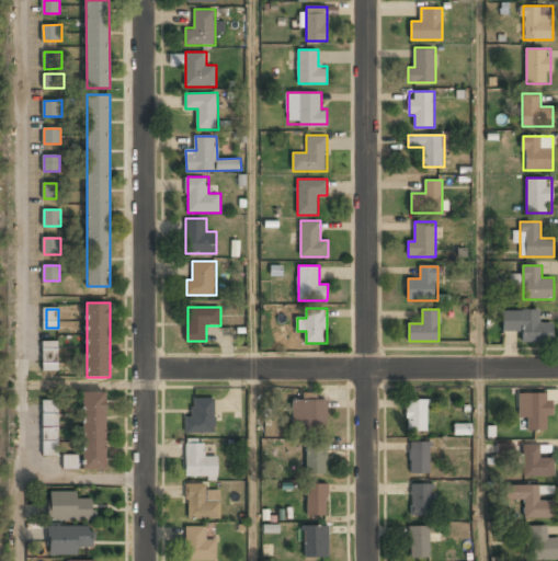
[(541,310),(503,310),(503,332),(522,331),(522,342),(554,341),(554,321),(542,321),(541,310)]
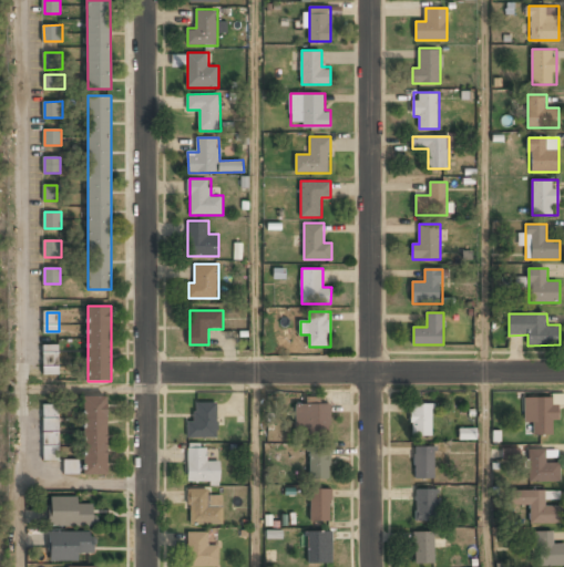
[(58,347),(48,347),(47,368),(58,368),(58,347)]
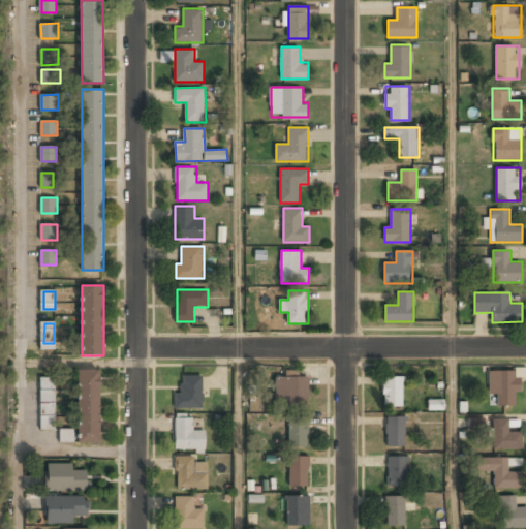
[(101,370),(79,370),(79,443),(101,443),(101,370)]
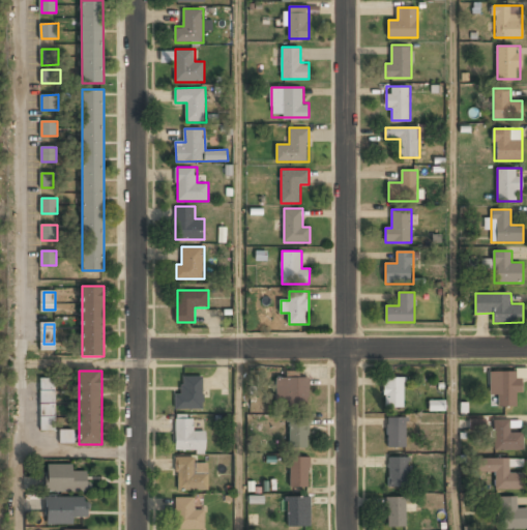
[(491,394),(499,394),(499,407),(522,407),(522,371),(491,371),(491,394)]
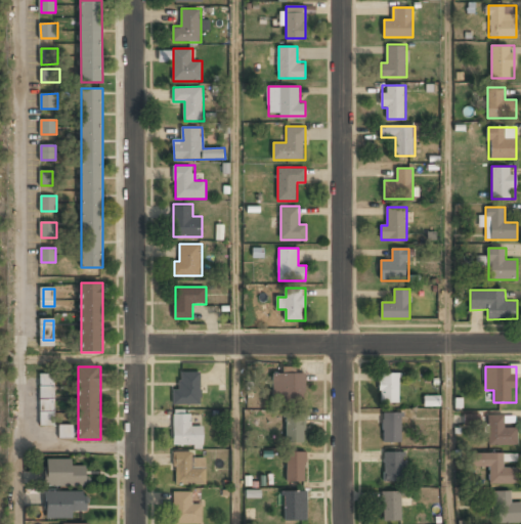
[(181,388),(174,388),(174,404),(202,404),(202,372),(181,372),(181,388)]
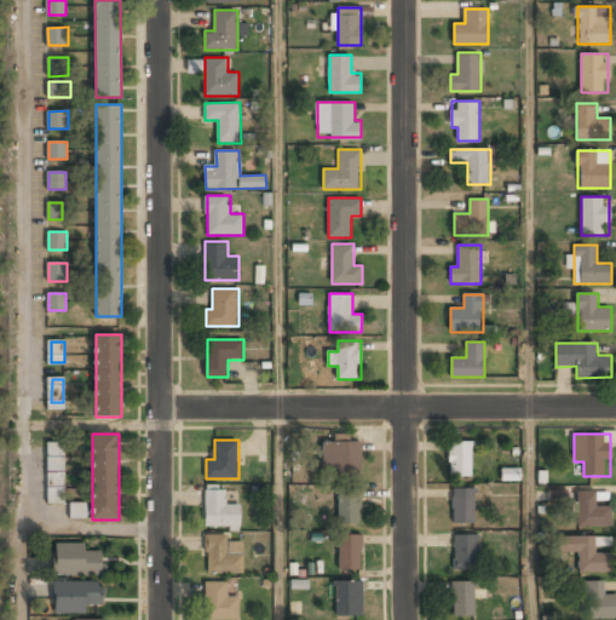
[(324,440),(324,474),(363,474),(363,440),(324,440)]
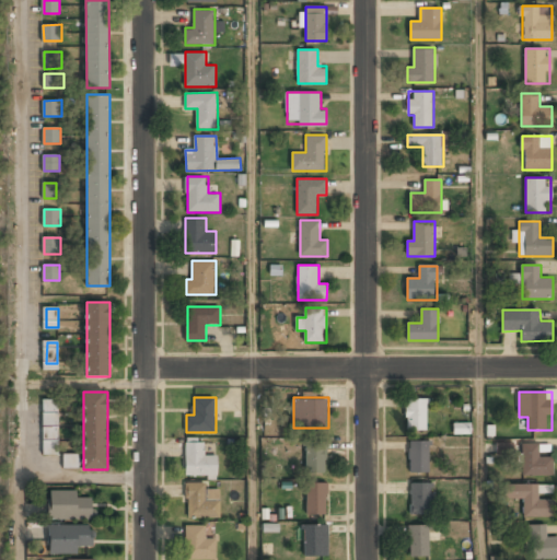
[(428,399),(407,399),(407,431),(428,431),(428,399)]
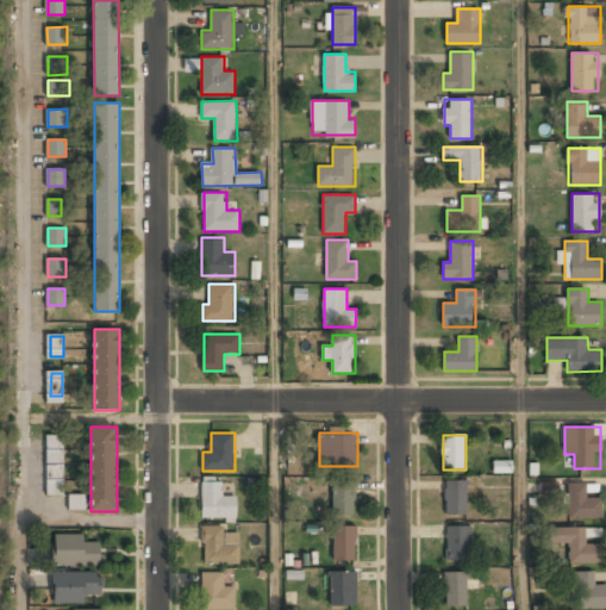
[(63,484),(63,439),(50,439),(50,484),(63,484)]
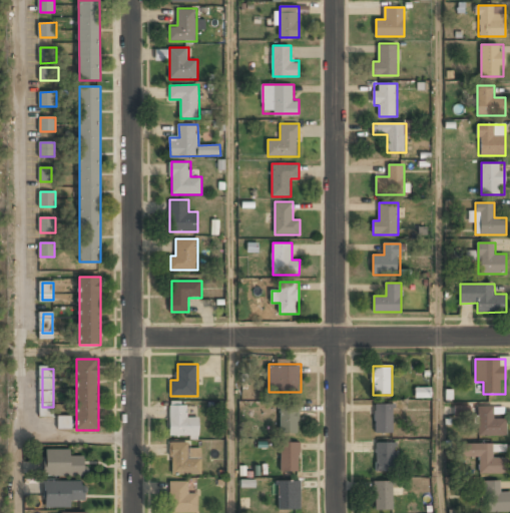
[(394,404),(376,404),(376,433),(394,433),(394,404)]
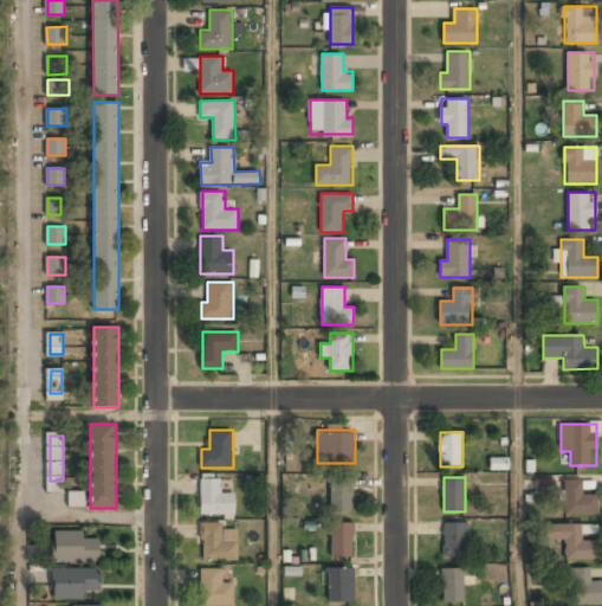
[(235,494),(222,494),(222,478),(201,478),(201,516),(235,516),(235,494)]
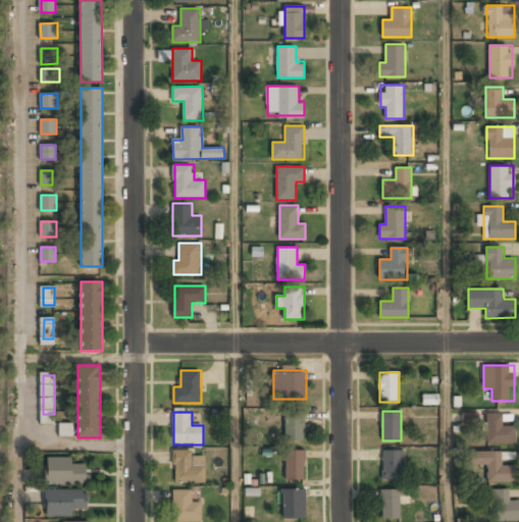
[(517,444),(517,425),(504,425),(504,413),(487,413),(487,444),(517,444)]
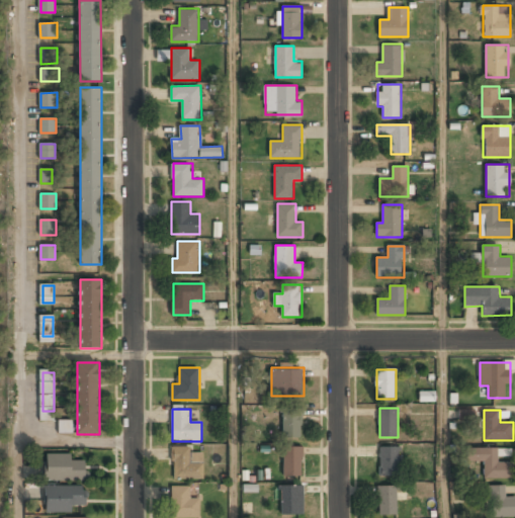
[(284,436),(302,436),(302,412),(284,412),(284,436)]
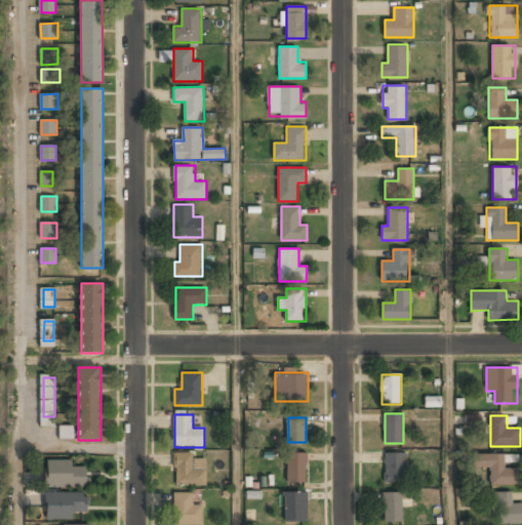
[(289,481),(308,481),(308,451),(289,451),(289,481)]
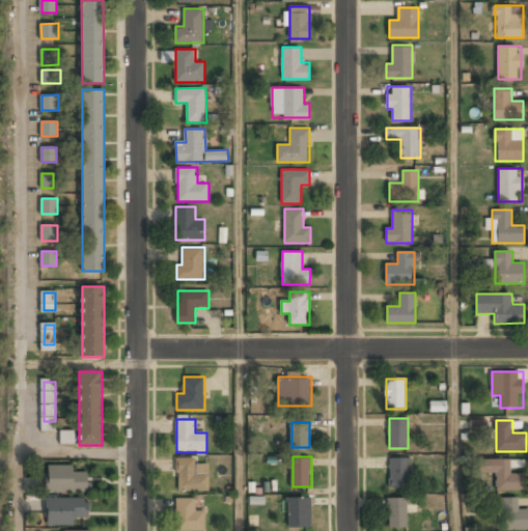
[(410,457),(391,457),(391,488),(410,488),(410,457)]
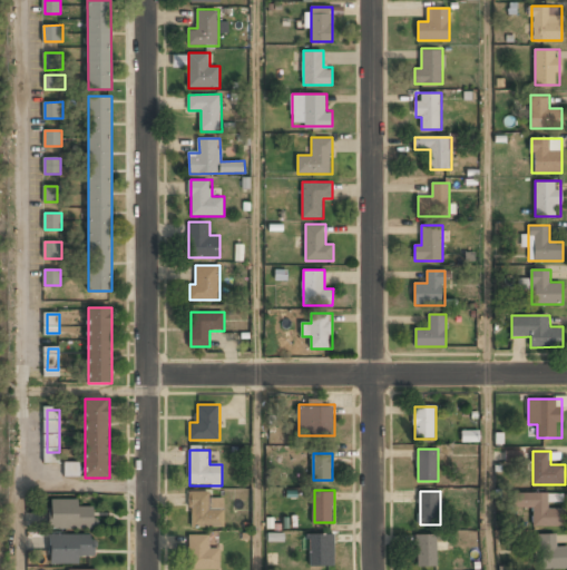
[(549,492),(516,492),(516,508),(534,508),(534,526),(564,526),(564,508),(549,508),(549,492)]
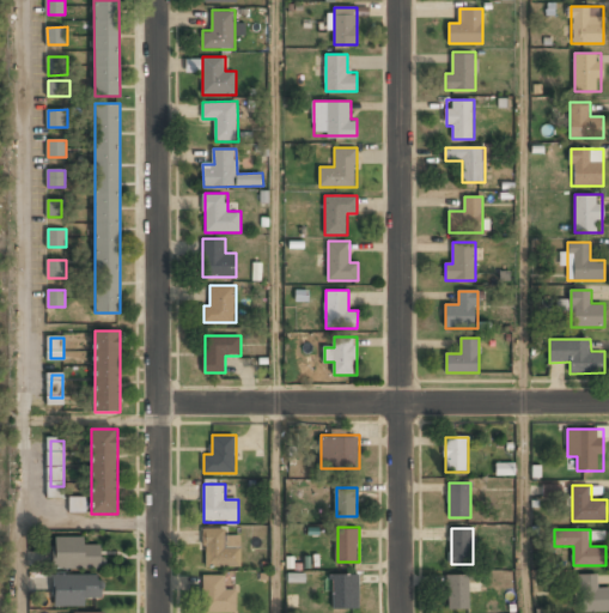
[(206,530),(206,566),(242,566),(242,530),(206,530)]
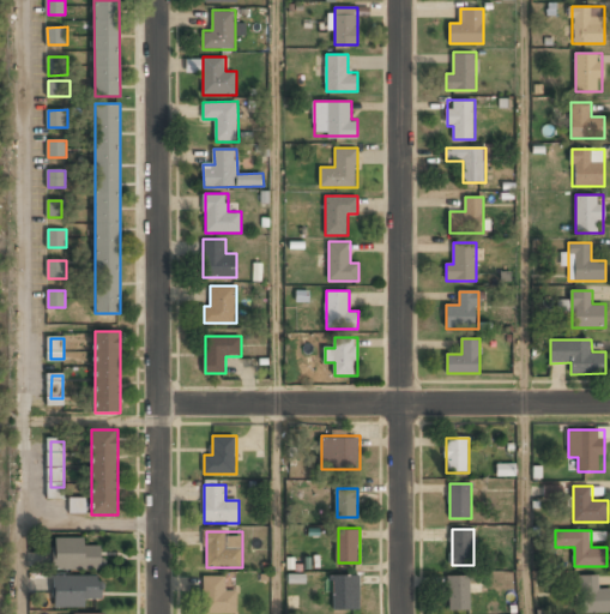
[(54,569),(103,569),(103,546),(85,546),(85,537),(54,537),(54,569)]
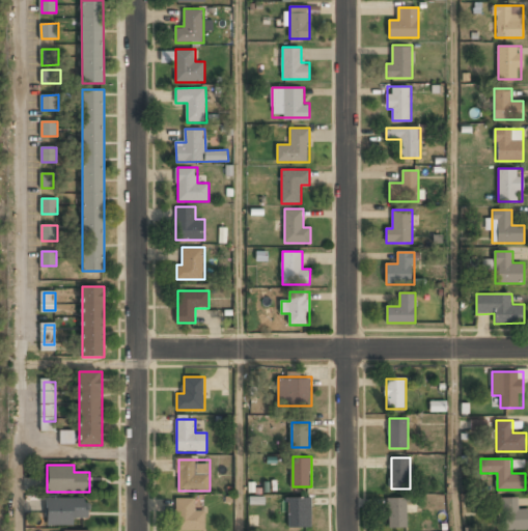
[(312,527),(312,497),(282,497),(282,515),(292,515),(292,527),(312,527)]
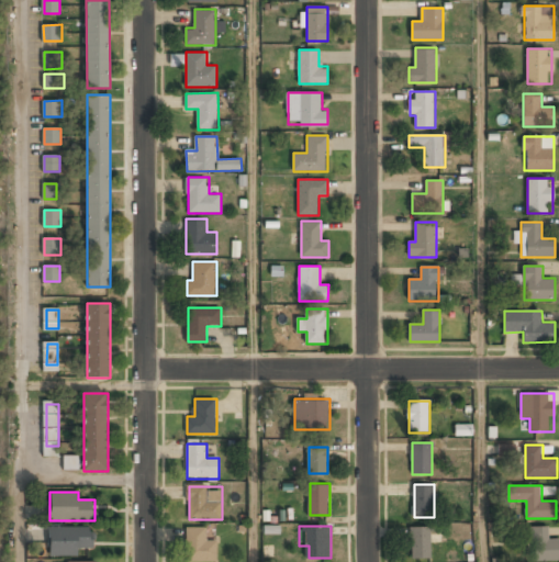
[(433,526),(412,526),(412,558),(433,558),(433,526)]
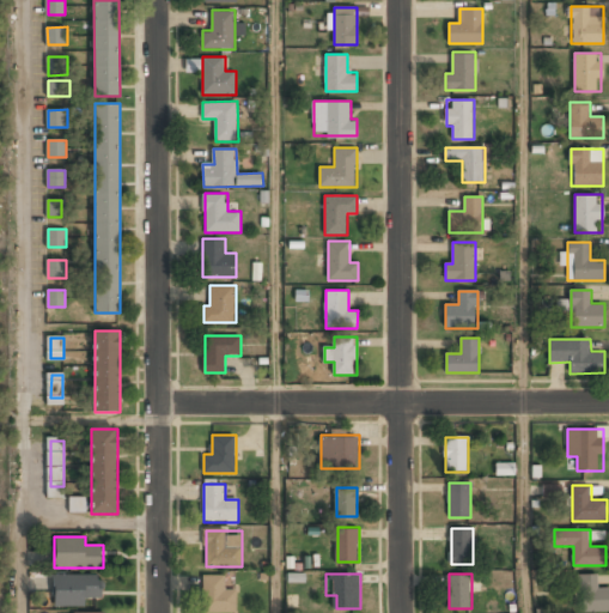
[(608,587),(600,587),(600,574),(580,574),(580,611),(608,611),(608,587)]
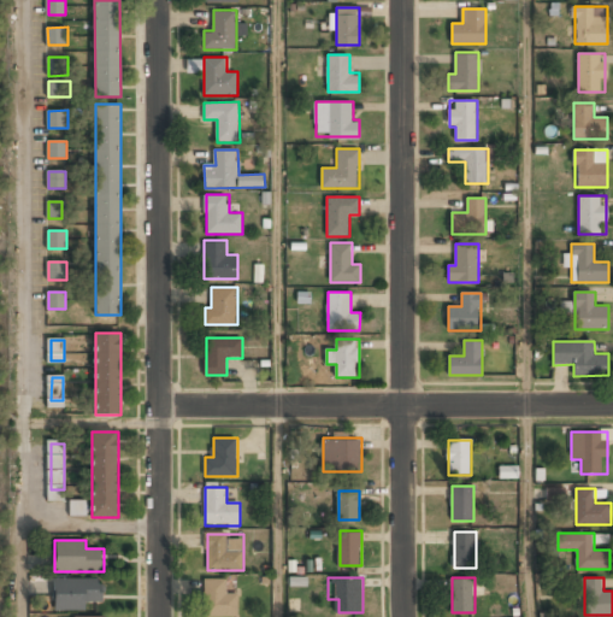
[(239,616),(239,593),(227,593),(227,579),(206,579),(206,616),(239,616)]
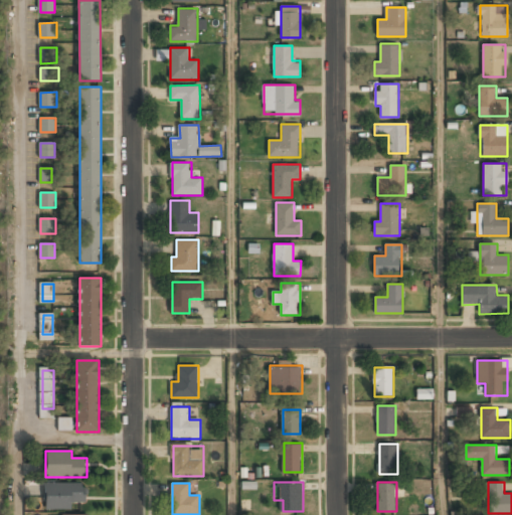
[(45,484),(46,510),(73,510),(73,503),(86,503),(86,484),(45,484)]
